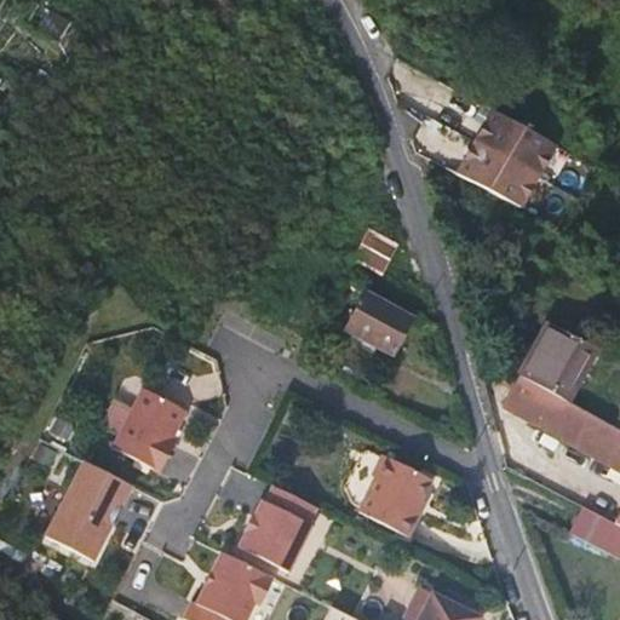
[(417,6),(408,0),(406,0),(395,21),(406,27),(417,6)]
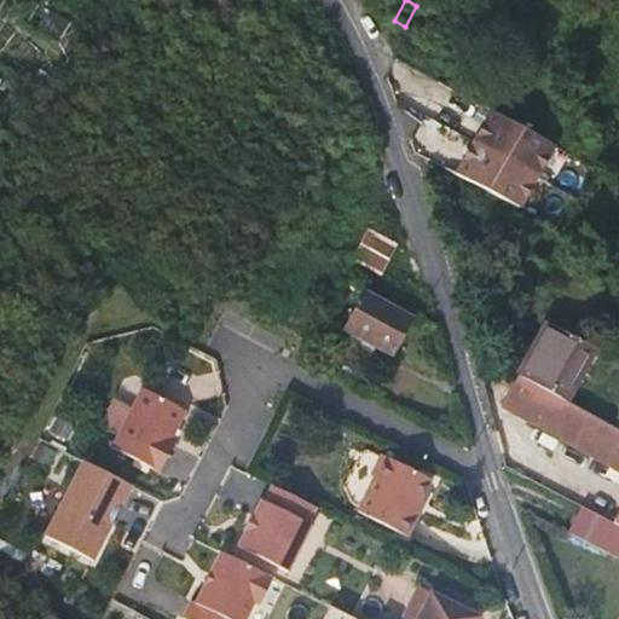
[(58,41),(73,23),(52,7),(38,25),(58,41)]
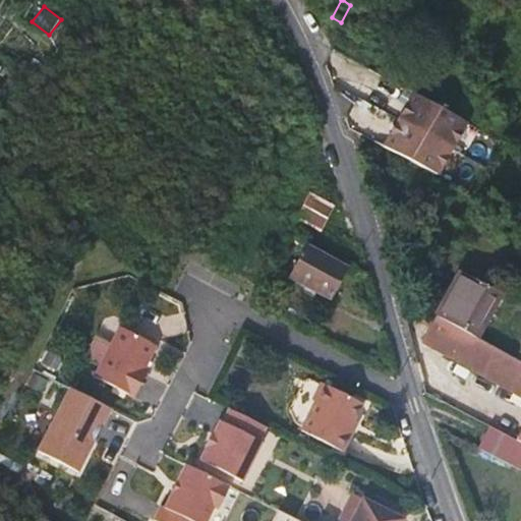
[(414,96),(398,124),(453,153),(467,125),(437,108),(414,96)]
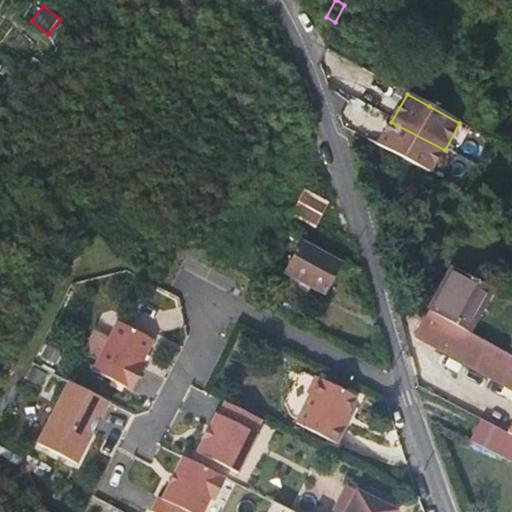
[(432,174),(445,150),(391,122),(379,146),(432,174)]
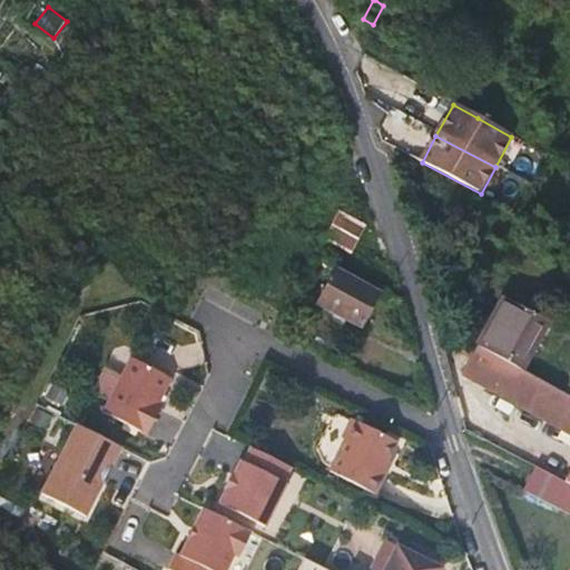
[(366,234),(335,217),(328,229),(360,245),(366,234)]
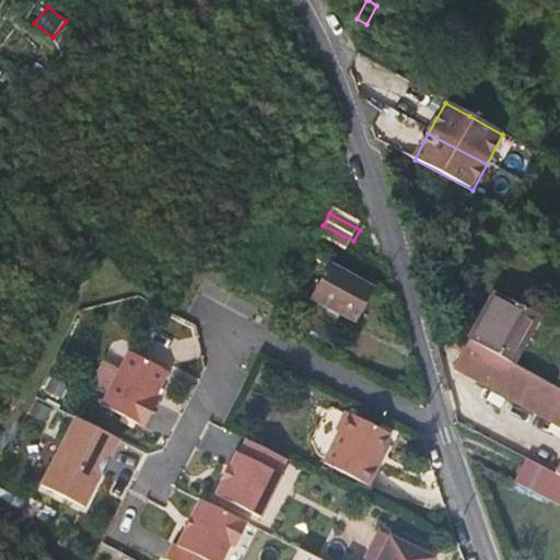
[(454,228),(448,237),(457,242),(463,233),(454,228)]
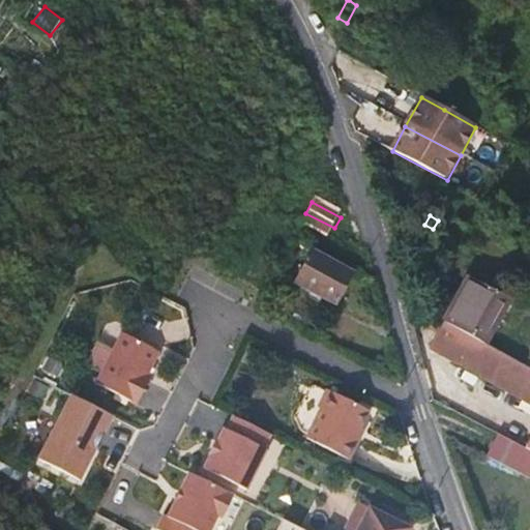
[(332,303),(352,269),(311,247),(292,282),(332,303)]
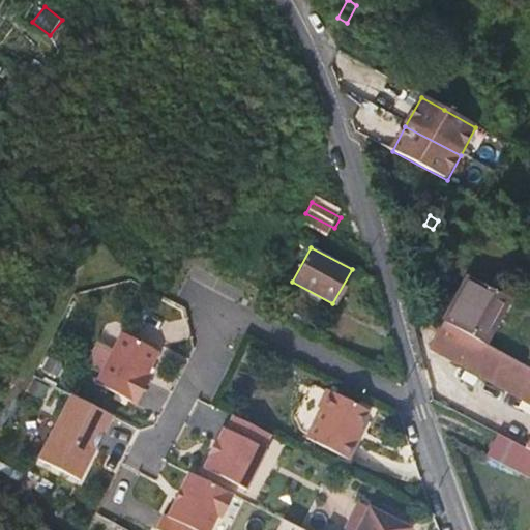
[(487,344),(510,300),(469,278),(444,321),(487,344)]
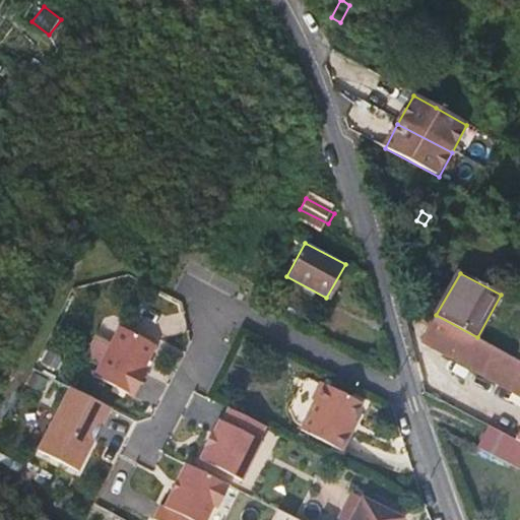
[(401,296),(408,324),(519,386),(519,362),(477,337),(436,315),(401,296)]
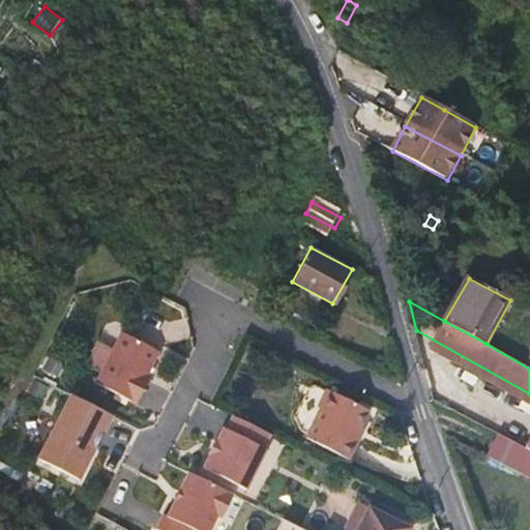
[(159,351),(123,332),(114,350),(102,373),(97,383),(138,404),(151,377),(147,375),(159,351)]
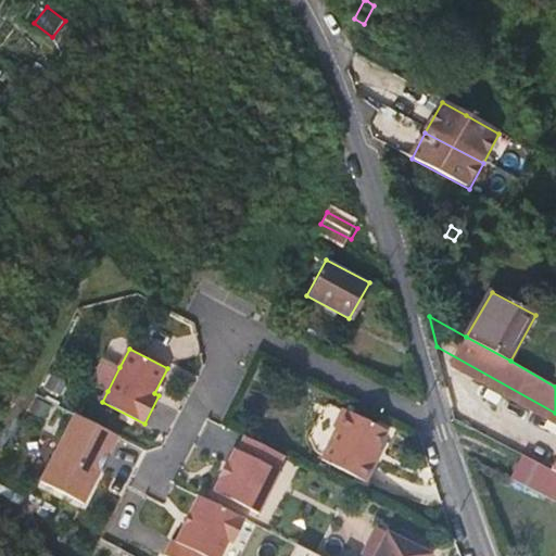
[(108,391),(119,367),(102,358),(90,382),(108,391)]
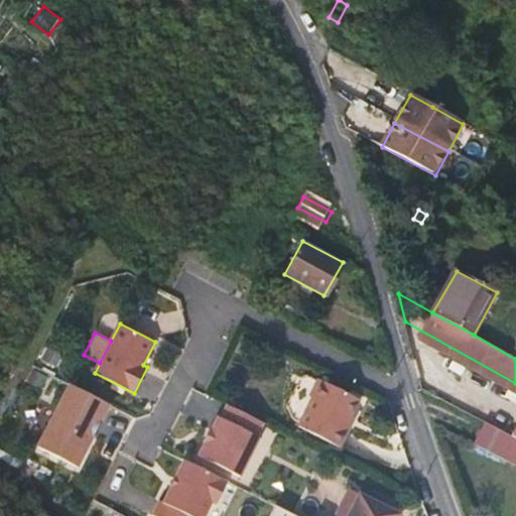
[(57,355),(46,349),(40,361),(52,366),(57,355)]
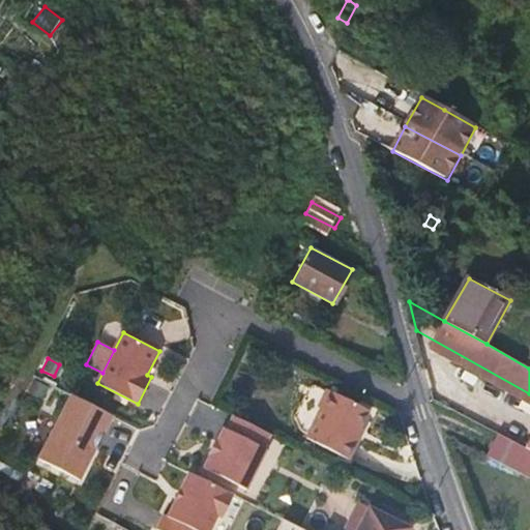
[(39,403),(48,386),(33,379),(26,395),(39,403)]
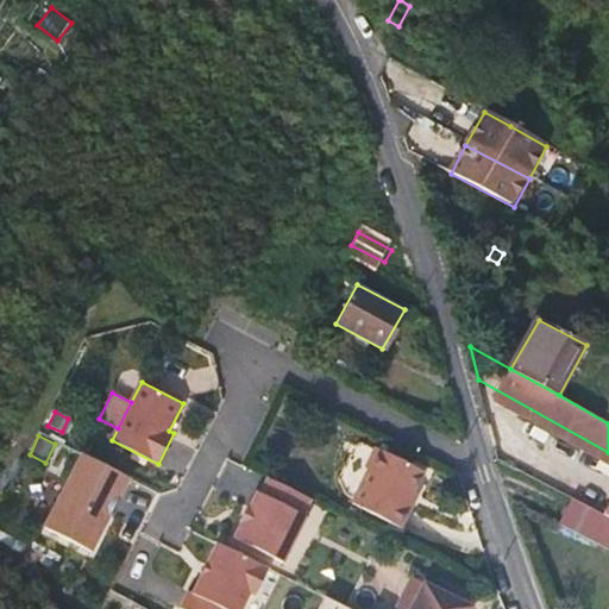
[(82,453),(45,527),(92,551),(130,477),(82,453)]
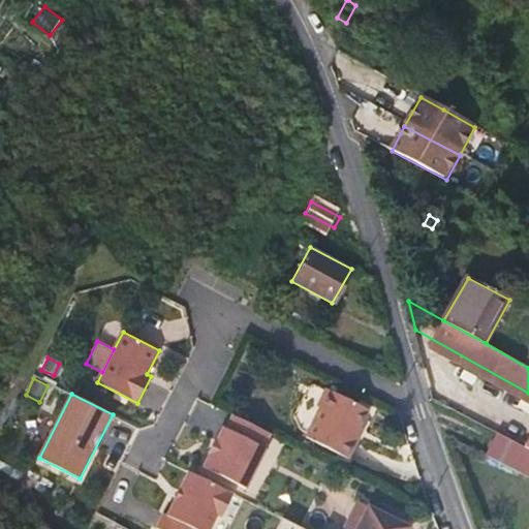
[(366,414),(333,398),(310,440),(348,460),(356,441),(352,439),(360,427),(366,414)]
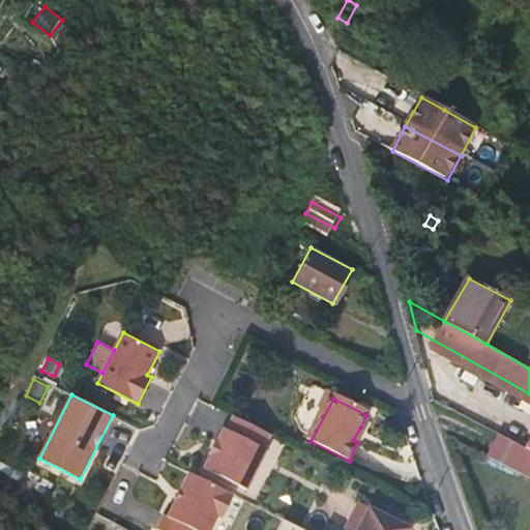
[(529,403),(528,408),(511,439),(528,448),(529,443),(529,403)]
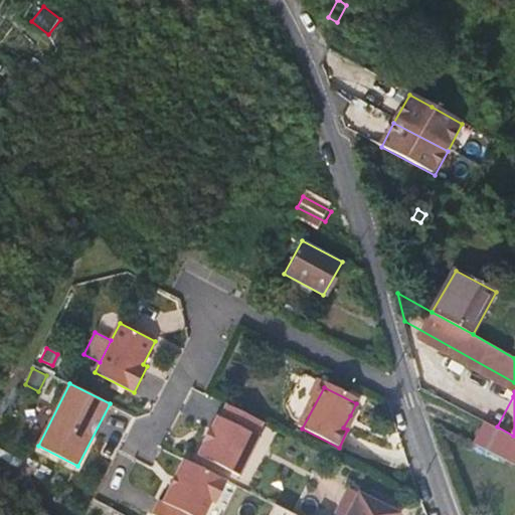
[(198,455),(239,475),(260,437),(256,436),(263,422),(227,404),(220,417),(218,416),(211,428),(210,427),(203,442),(205,442),(198,455)]
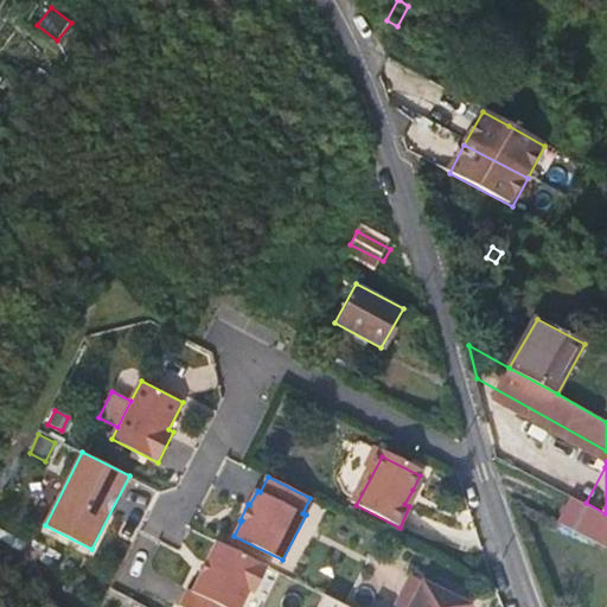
[(417,492),(413,490),(404,504),(409,506),(417,492)]
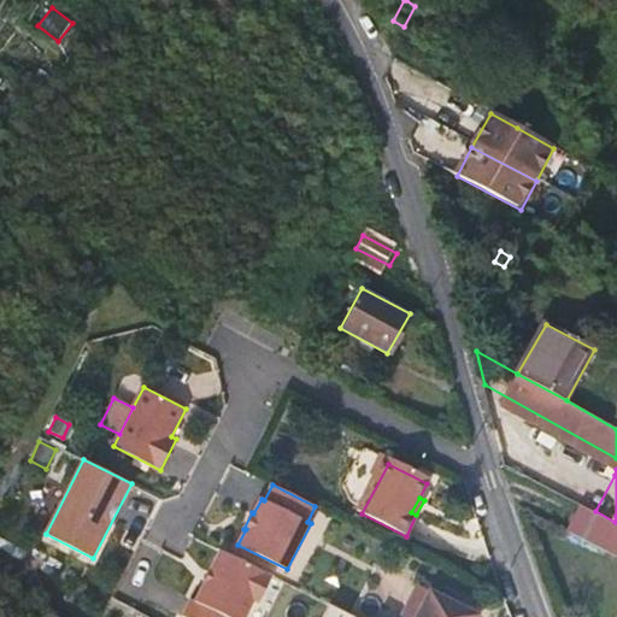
[(582,504),(566,534),(606,554),(616,534),(616,522),(615,522),(595,511),(583,505),(582,504)]
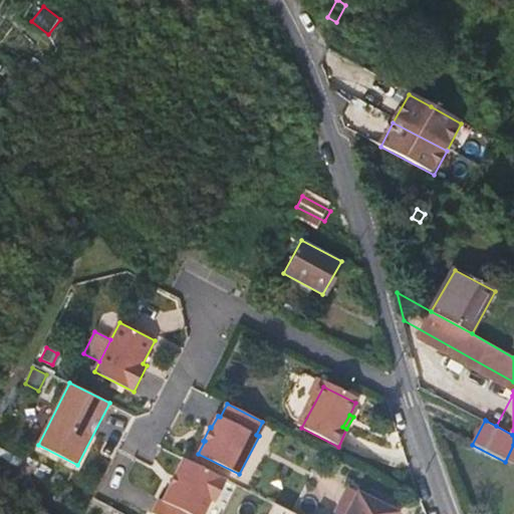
[(513,445),(505,462),(513,466),(513,445)]
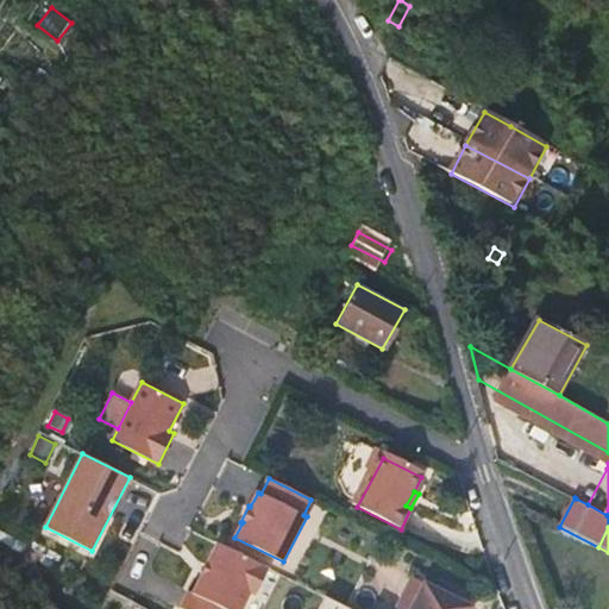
[(269,567),(218,542),(193,592),(189,590),(181,608),(184,608),(240,608),(250,591),(256,595),(269,567)]
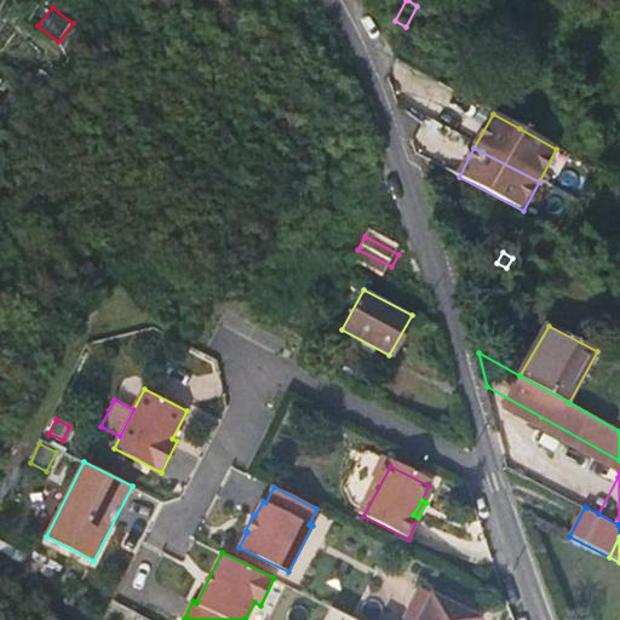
[(478,619),(480,619),(432,595),(418,619),(478,619)]
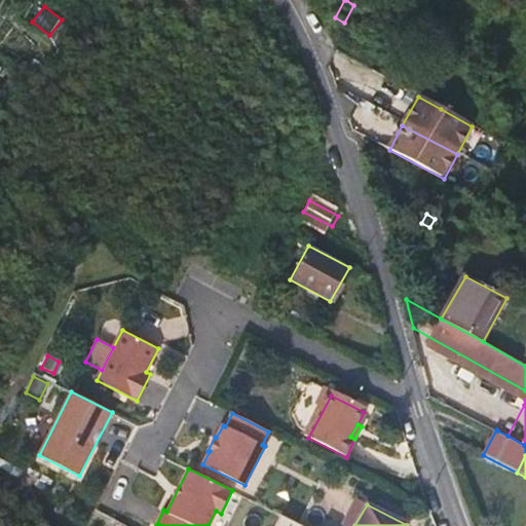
[(305,525),(282,514),(274,525),(305,525)]
